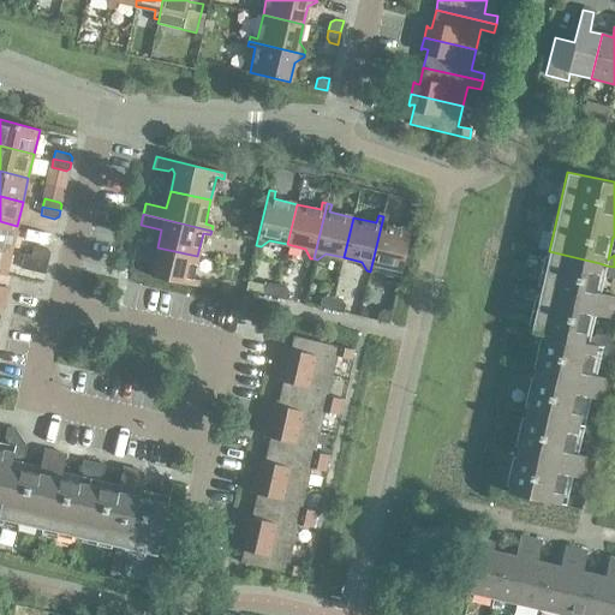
[(388,218),(383,216),(370,272),(372,273),(382,267),(401,272),(411,231),(386,225),(388,218)]
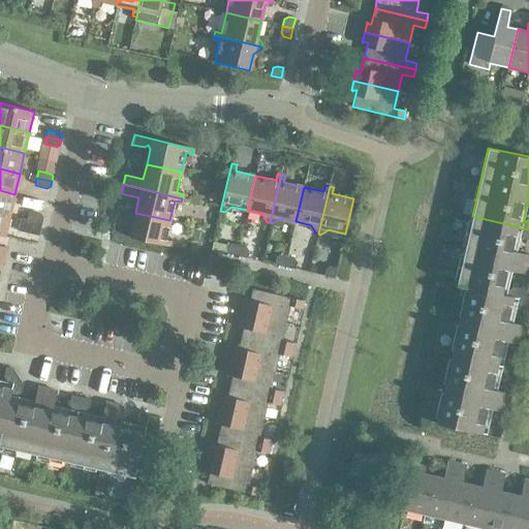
[(0,213),(9,215),(14,194),(0,190),(0,213)]
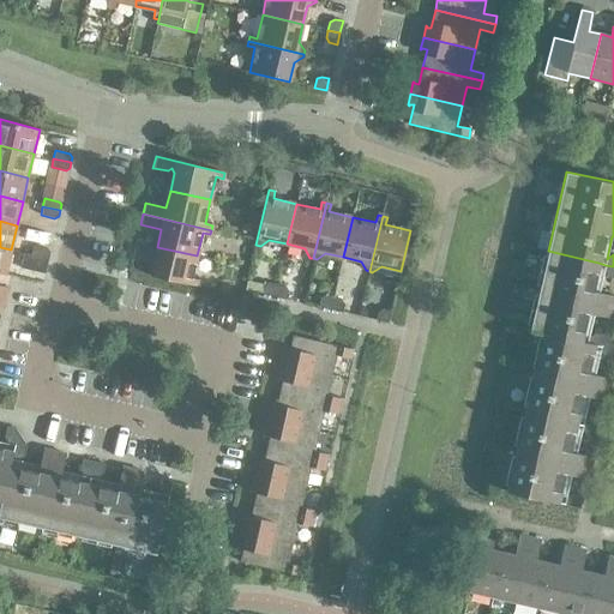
[(34,246),(31,254),(49,258),(50,253),(48,248),(34,246)]
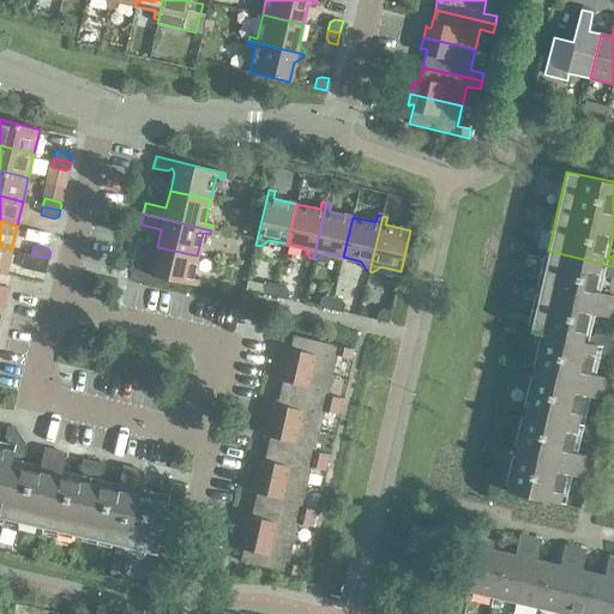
[(0,272),(6,275),(11,250),(0,247),(0,272)]
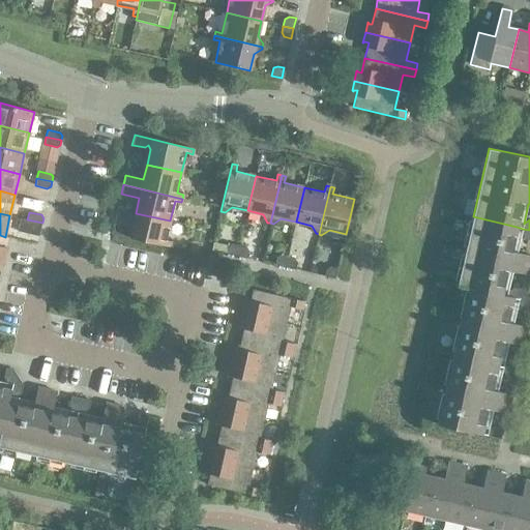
[(166,241),(170,221),(136,213),(133,228),(114,224),(112,234),(171,247),(172,242),(166,241)]
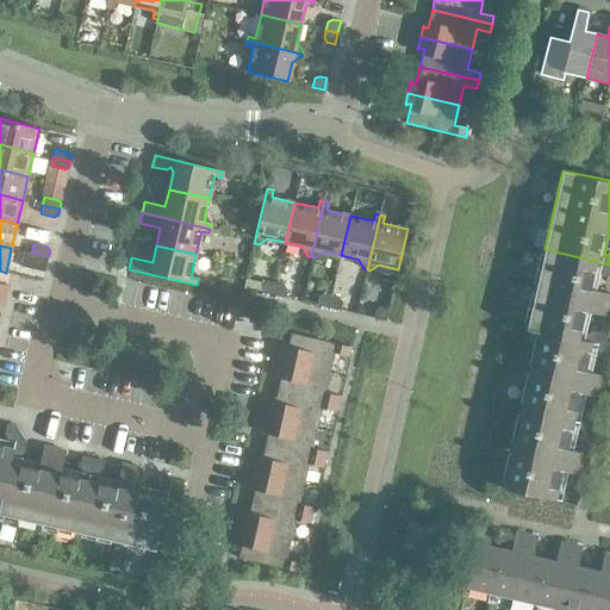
[(609,265),(602,263),(595,261),(545,249),(526,329),(540,331),(591,343),(591,342),(597,344),(605,340),(602,334),(591,331),(585,335),(590,312),(607,317),(609,302),(609,294),(595,291),(601,268),(604,275),(609,275),(609,265)]
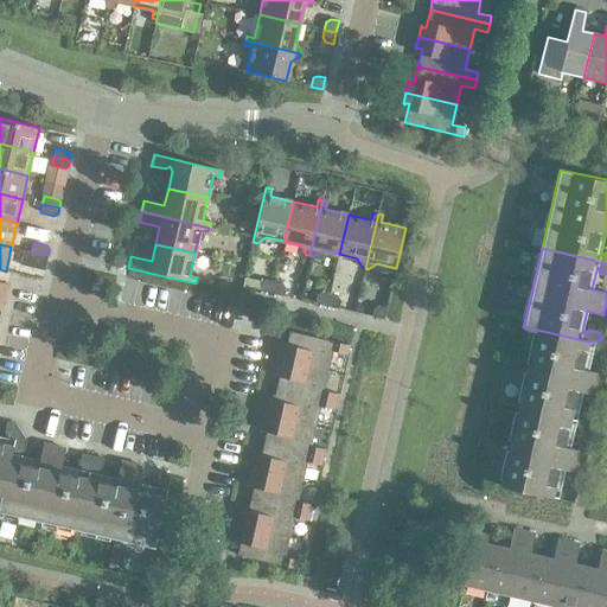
[(46,261),(49,255),(31,251),(30,260),(43,263),(46,261)]
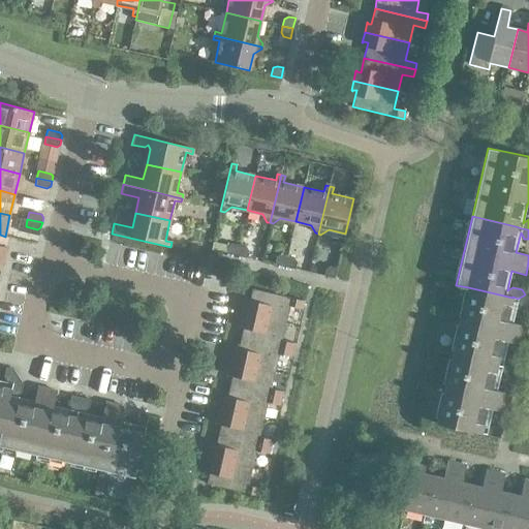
[(237,256),(239,246),(231,244),(228,246),(226,254),(237,256)]
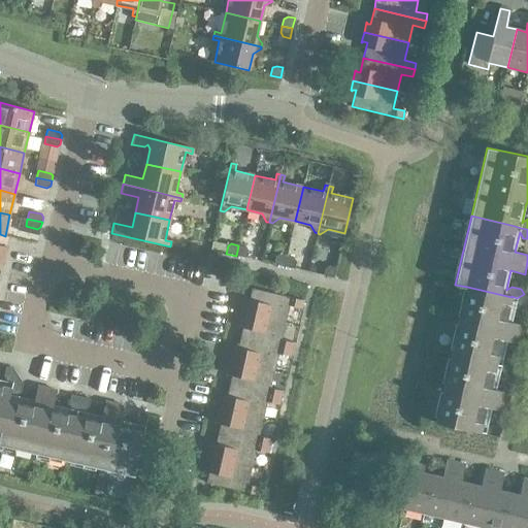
[(245,246),(238,245),(236,256),(245,258),(248,251),(245,246)]
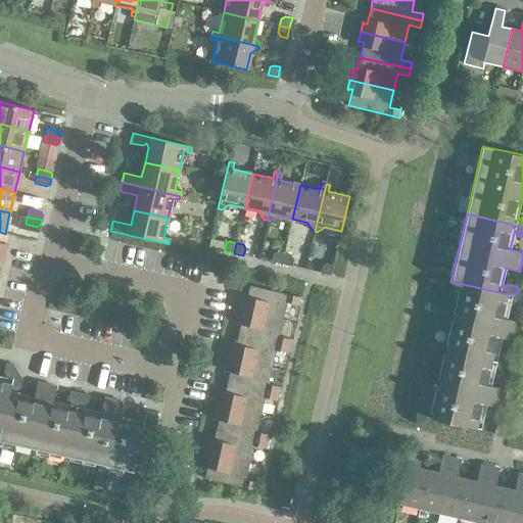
[(282,265),(284,254),(276,252),(273,254),(272,262),(282,265)]
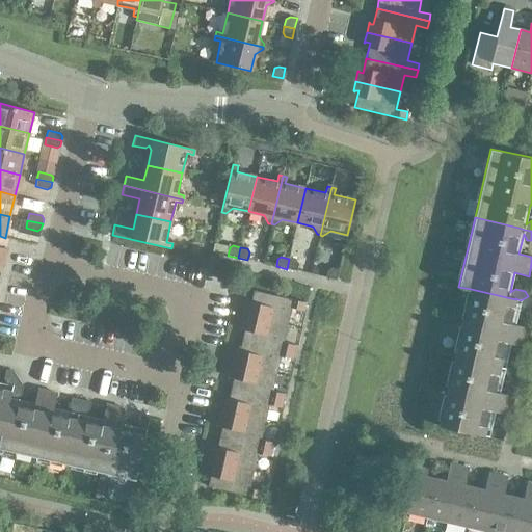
[(296,260),(289,259),(287,269),(296,271),(298,264),(296,260)]
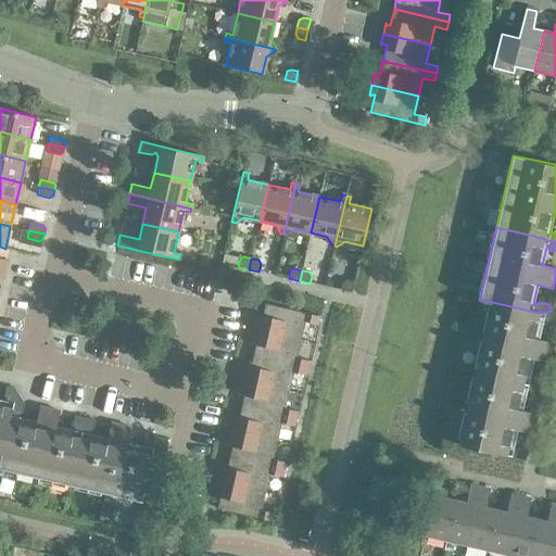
[(342,282),(340,290),(351,293),(353,282),(345,280),(342,282)]
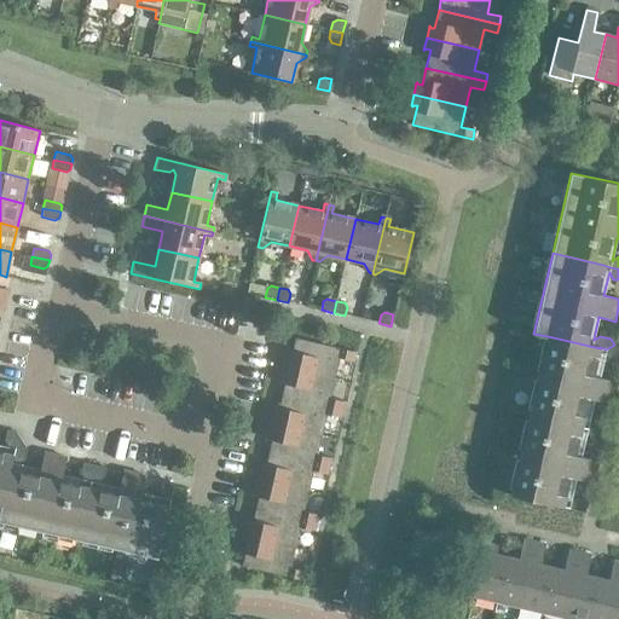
[(600,347),(600,348),(548,336),(530,415),(582,427),(588,429),(603,433),(606,422),(596,420),(589,423),(594,400),(611,404),(617,382),(600,379),(605,354),(609,363),(618,364),(618,363),(618,352),(614,345),(606,350),(600,347)]
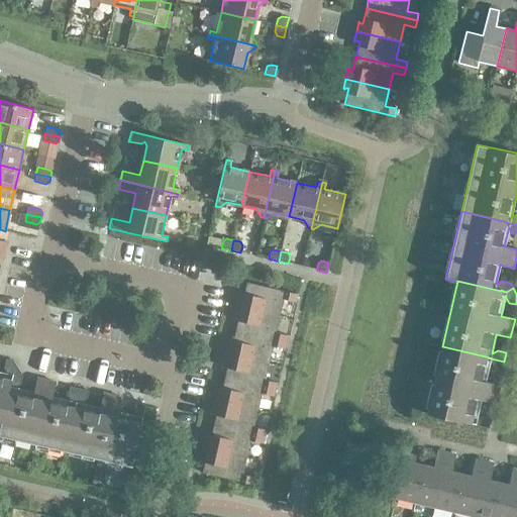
[(238,296),(236,306),(280,315),(284,299),(295,302),(297,294),(246,283),(242,298),(239,298),(239,296),(238,296)]
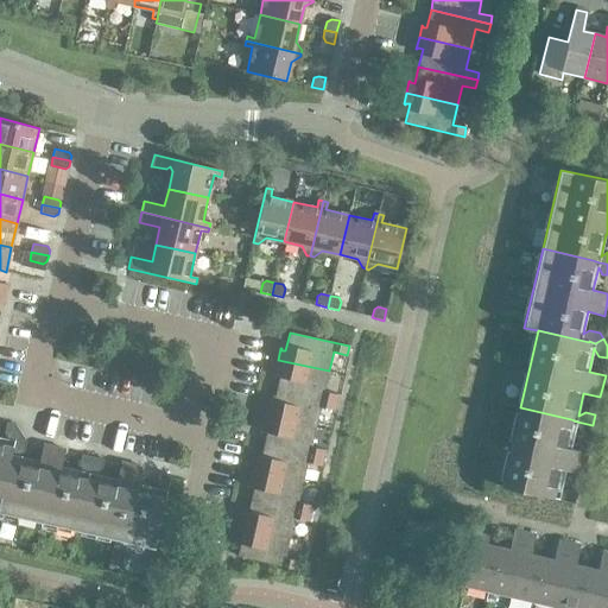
[(324,391),(329,371),(278,360),(274,371),(276,372),(277,371),(280,371),(277,388),(336,403),(337,394),(324,391)]
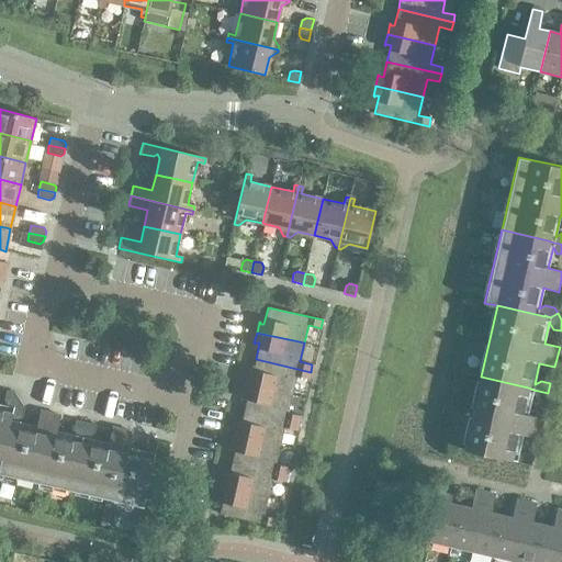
[(308,380),(311,372),(256,359),(251,375),(248,374),(248,373),(247,373),(245,384),(292,395),(296,377),(308,380)]
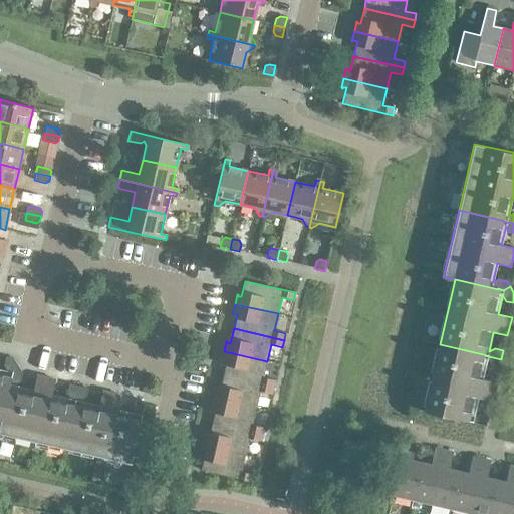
[(499,368),(501,359),(488,356),(483,354),(440,344),(424,411),(485,426),(488,416),(479,414),(474,418),(478,398),(492,401),(496,383),(482,379),(487,360),(490,366),(499,368)]
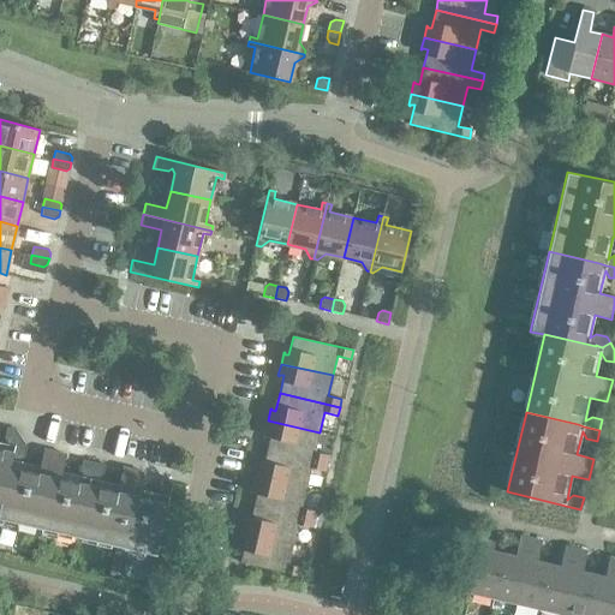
[(315,453),(320,433),(268,421),(266,433),(267,433),(267,430),(270,431),(267,449),(327,464),(329,455),(315,453)]
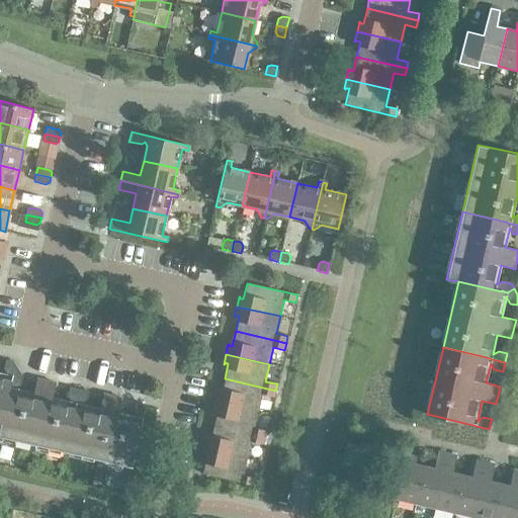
[(0,424),(10,380),(11,381),(12,375),(14,364),(13,362),(6,360),(4,368),(7,374),(0,372),(0,424)]
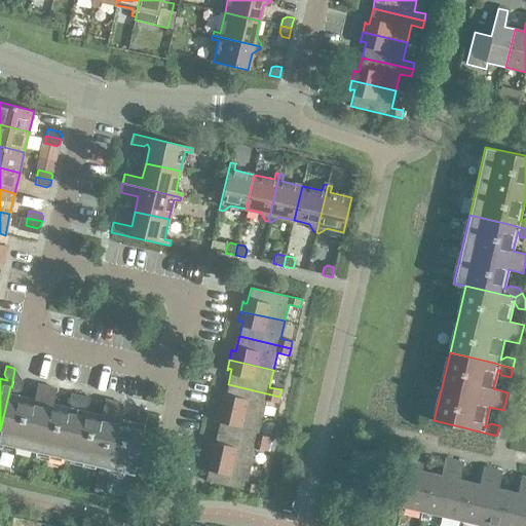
[(0,430),(0,433),(0,443),(66,458),(76,414),(80,396),(71,393),(69,402),(72,408),(52,403),(57,389),(38,384),(35,399),(15,395),(21,391),(23,382),(14,370),(12,381),(11,387),(10,386),(0,430)]
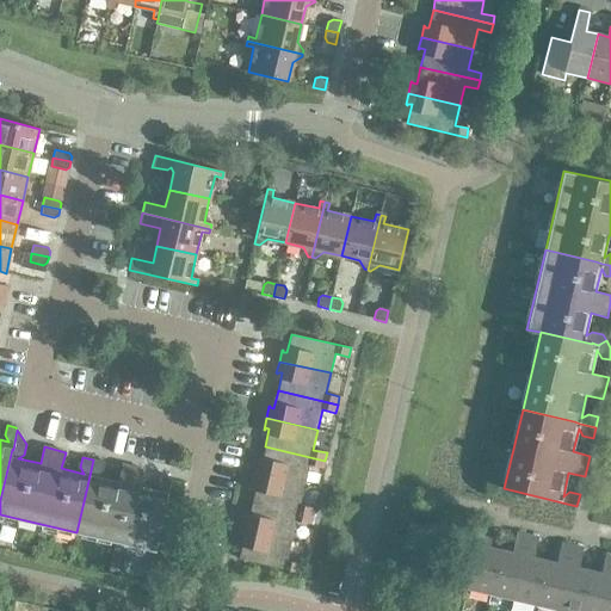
[(322,469),(325,461),(265,446),(261,464),(257,463),(257,462),(255,462),(253,474),(304,486),(309,466),(322,469)]
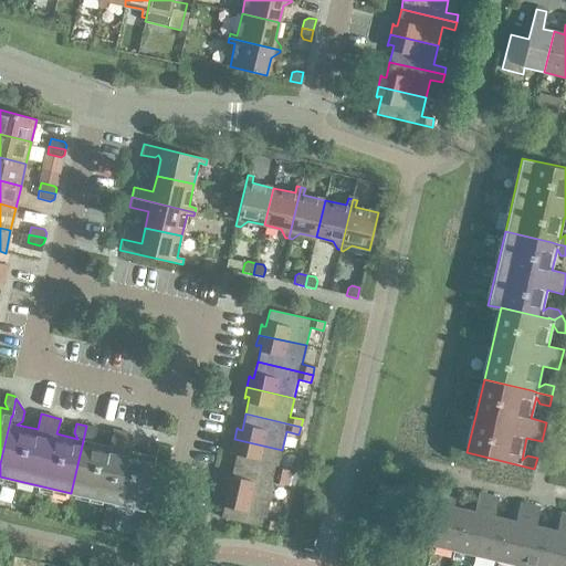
[(82,446),(71,493),(144,511),(159,442),(148,440),(146,450),(150,456),(129,451),(133,436),(113,431),(109,446),(88,441),(94,438),(96,428),(86,426),(82,446)]
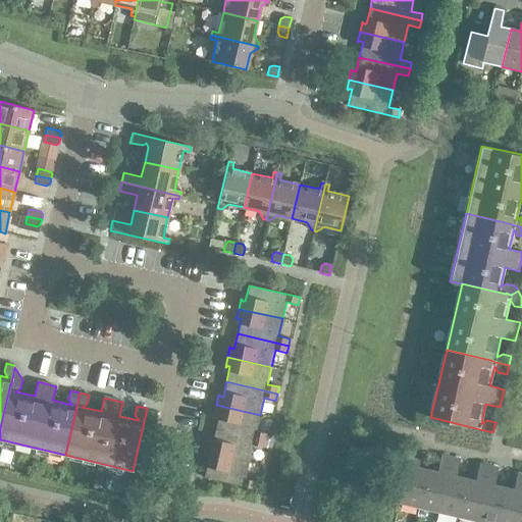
[(256,431),(260,415),(216,405),(214,414),(215,414),(219,414),(215,429),(266,441),(268,434),(256,431)]
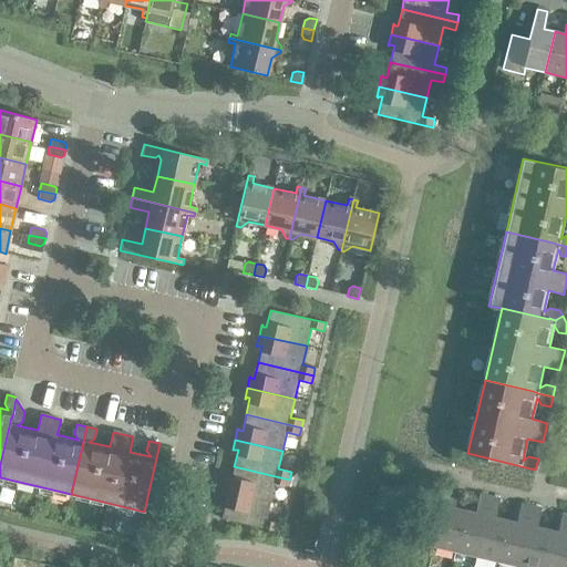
[(288,486),(289,480),(234,466),(230,483),(226,482),(227,481),(226,480),(223,492),(270,502),(275,484),(288,486)]
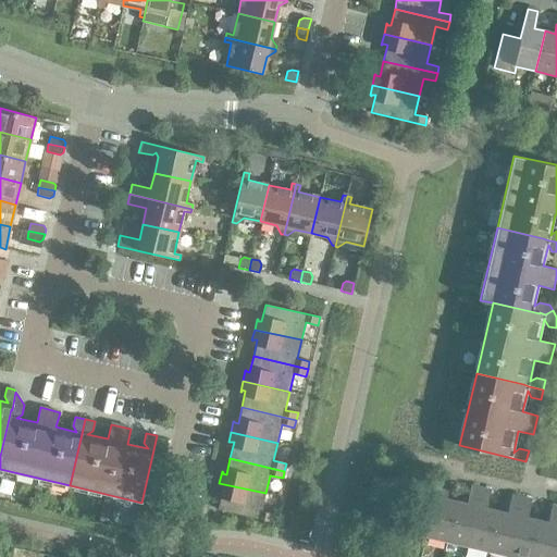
[(446,541),(456,502),(446,499),(450,481),(438,479),(425,536),(446,541)]
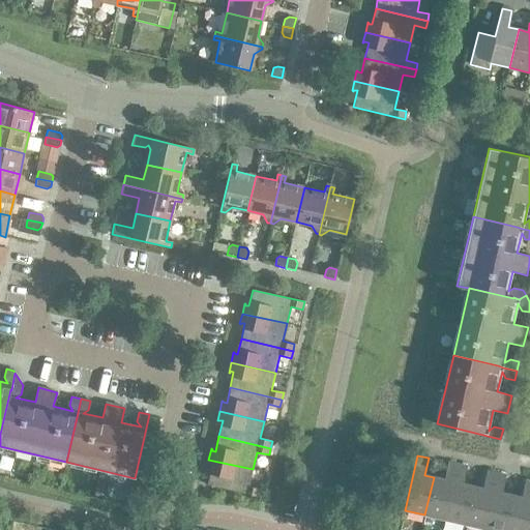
[(249,487),(253,469),(208,460),(206,469),(207,469),(208,468),(211,469),(208,486),(259,497),(261,490),(249,487)]
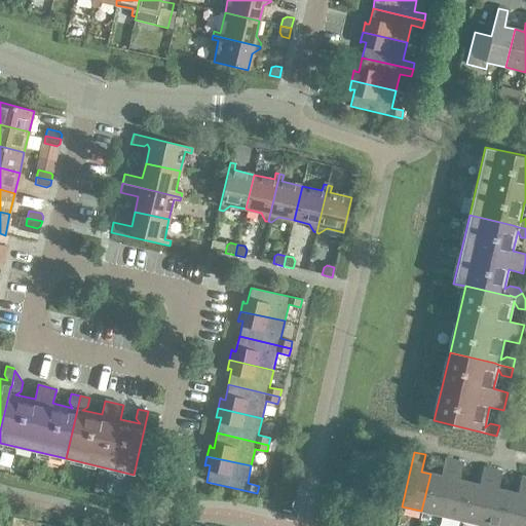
[(441,516),(453,460),(445,459),(441,476),(430,474),(421,511),(441,516)]
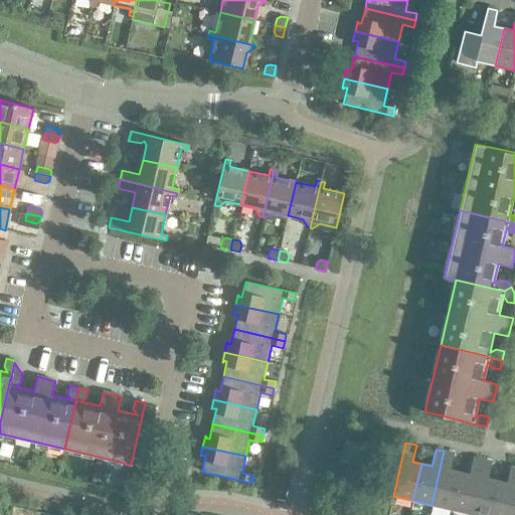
[(451,509),(459,472),(450,470),(454,454),(444,451),(432,505),(451,509)]
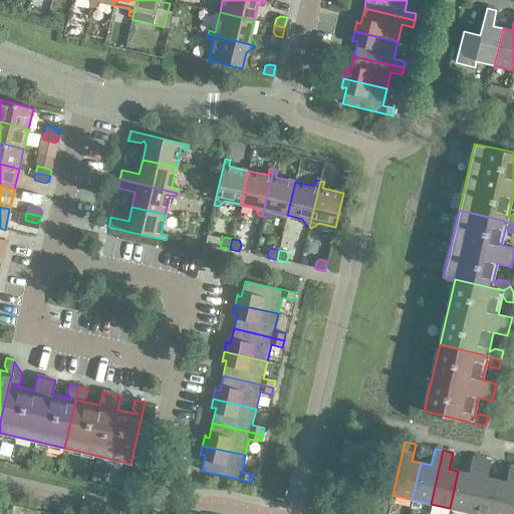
[(469,512),(481,459),(472,457),(468,474),(458,471),(450,508),(469,512)]
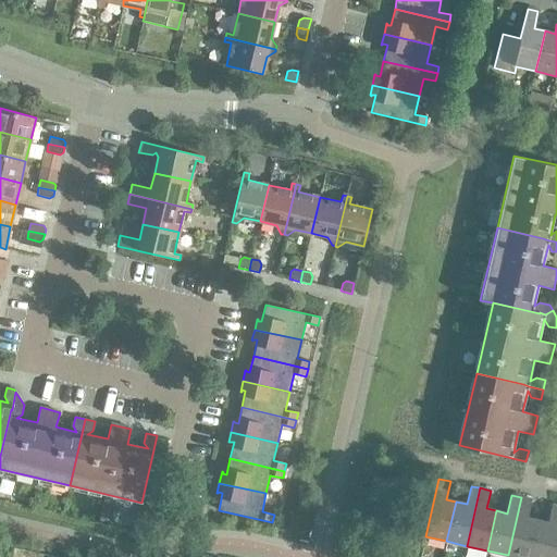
[(515,556),(528,556),(537,520),(528,518),(531,499),(521,497),(508,555),(515,556)]
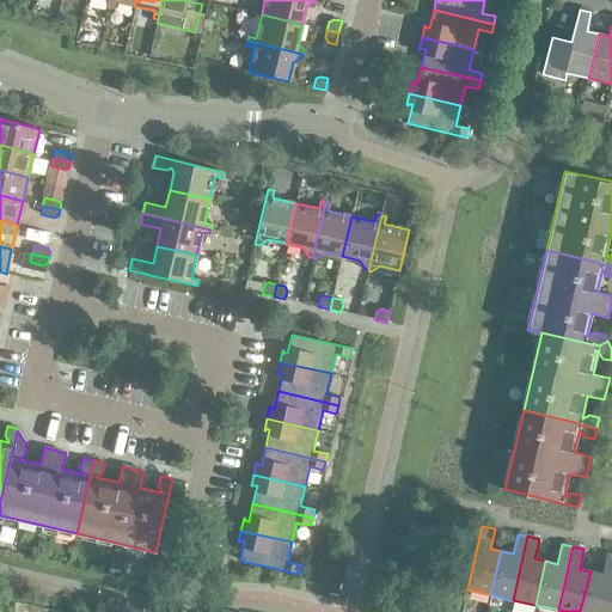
[(604,611),(611,579),(611,555),(606,555),(601,574),(591,571),(580,611),(604,611)]
